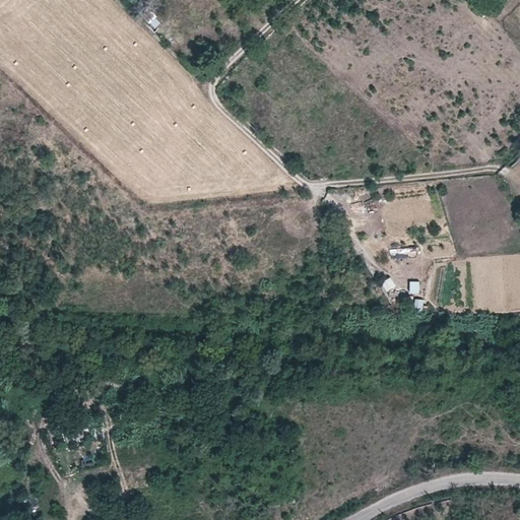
[(417,257),(418,247),(390,246),(390,257),(417,257)]
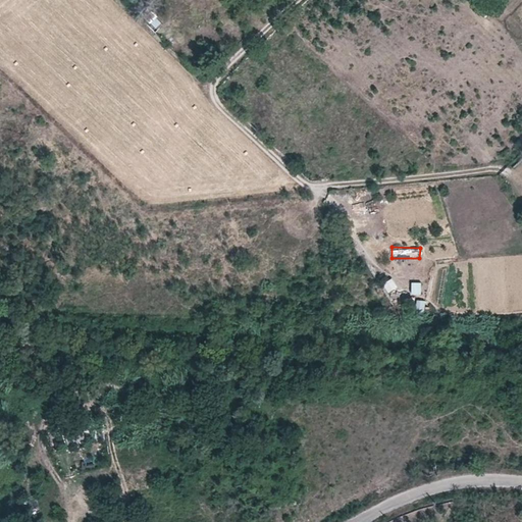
[(392,277),(382,282),(387,292),(398,286),(392,277)]
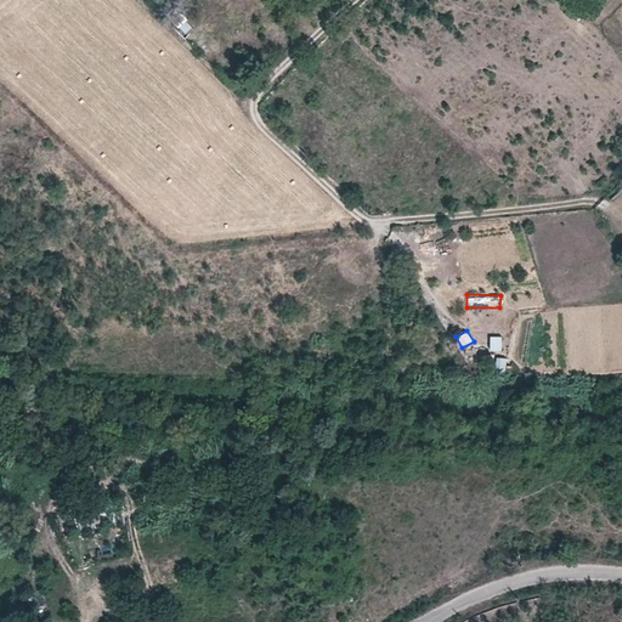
[(490,350),(502,350),(502,335),(490,334),(490,350)]
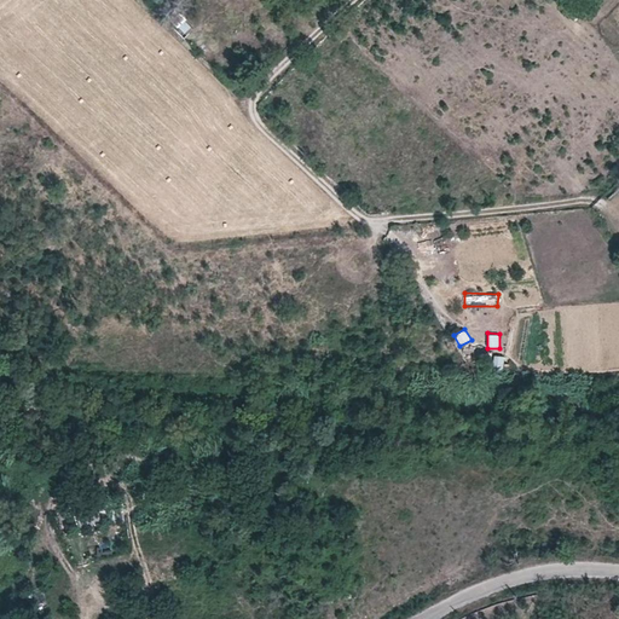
[(492,368),(503,370),(504,356),(495,354),(492,368)]
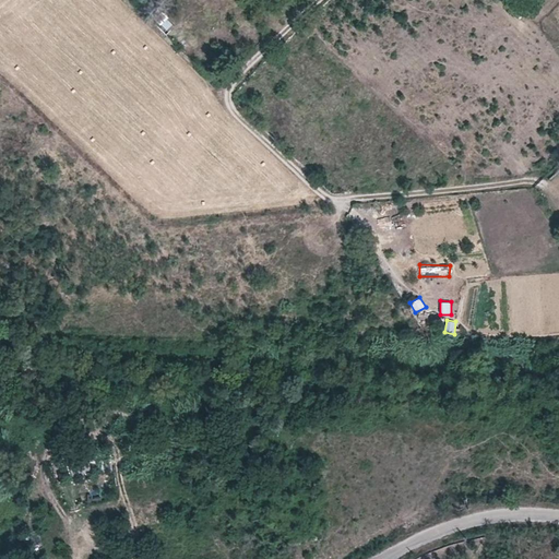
[(82,464),(79,454),(69,456),(72,467),(82,464)]
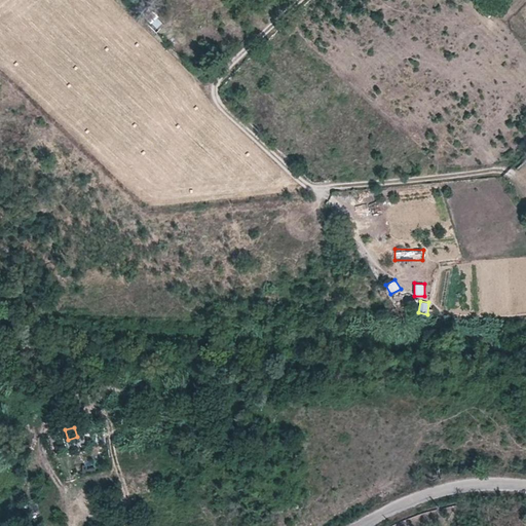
All buildings are outlined.
